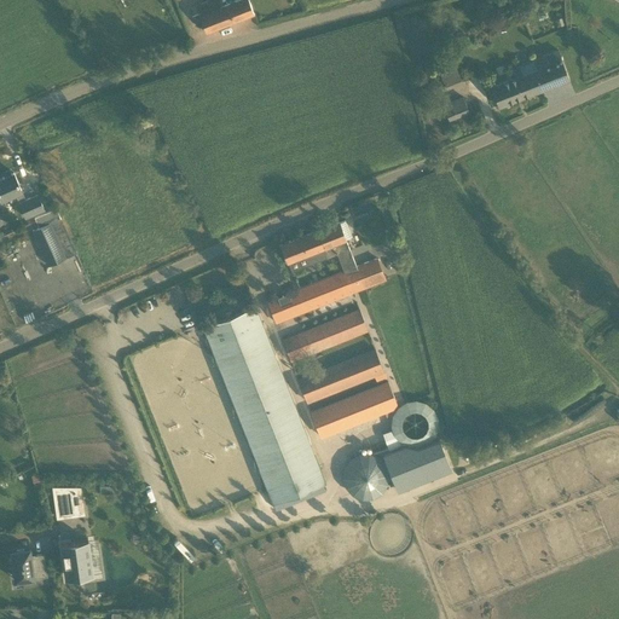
[(210,0),(195,6),(206,33),(254,13),(248,0),(237,0),(220,7),(217,0),(210,0)]
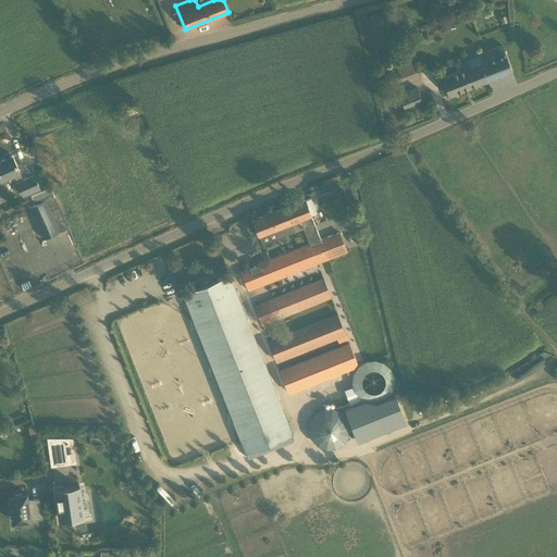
[(442,78),(448,95),(448,97),(512,71),(503,46),(462,61),(466,69),(442,78)]
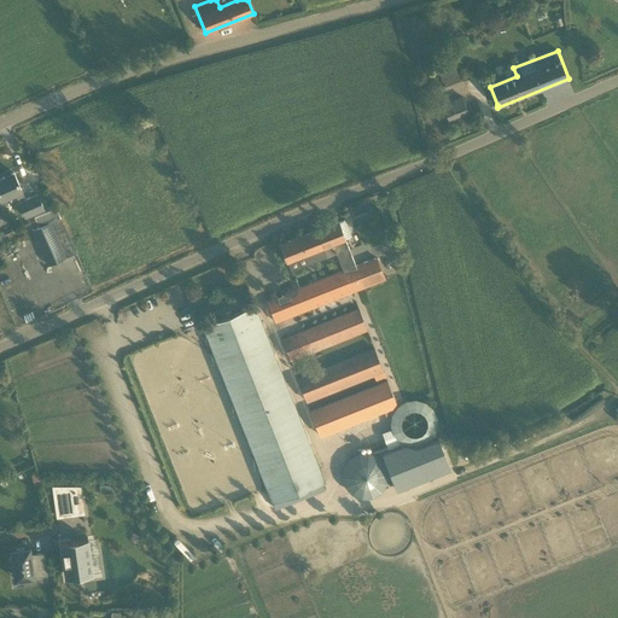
[(444,85),(459,82),(456,68),(442,70),(444,85)]
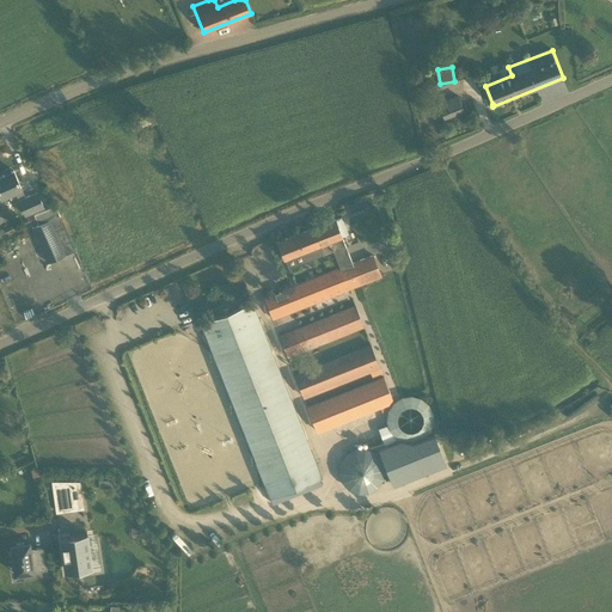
[(438,103),(439,108),(444,118),(464,110),(457,95),(438,103)]
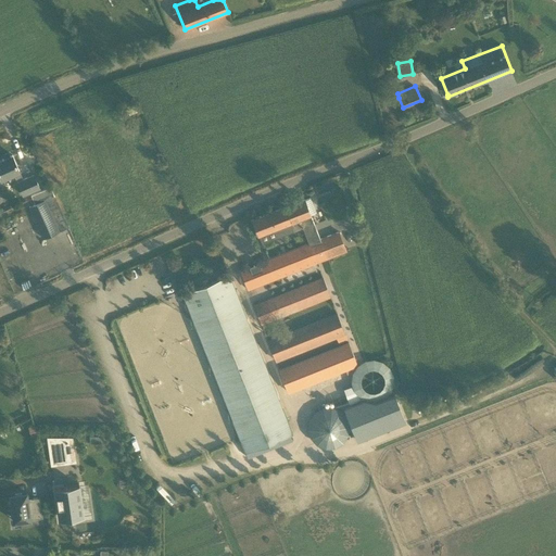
[(23,180),(19,172),(12,155),(0,160),(0,178),(1,178),(1,179),(13,174),(17,182),(23,196),(39,188),(34,175),(23,180)]
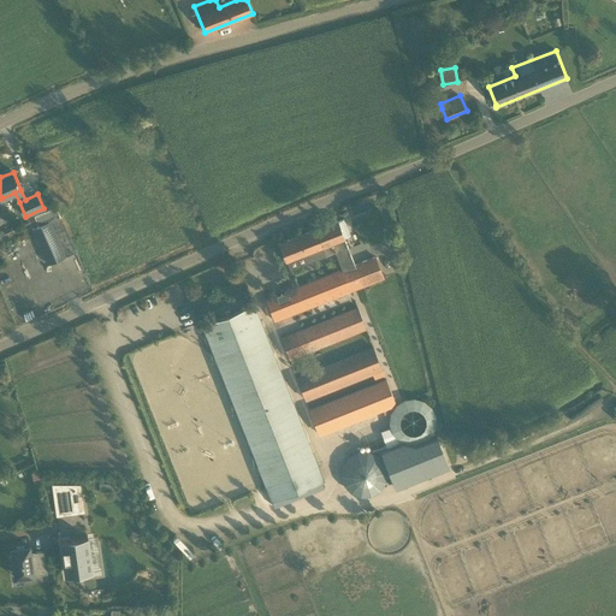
[(34,217),(39,226),(49,221),(60,217),(53,203),(47,207),(49,209),(34,217)]
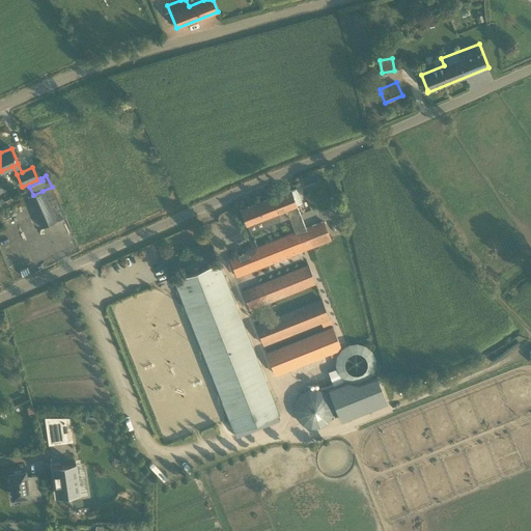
[(43,191),(33,195),(28,197),(42,228),(65,217),(52,187),(43,191)]
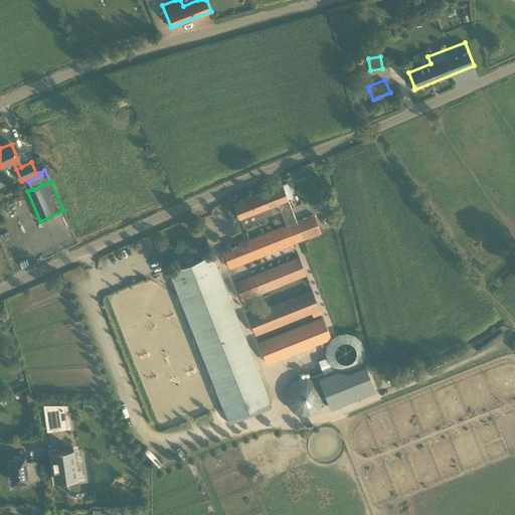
[(282,184),(264,191),(273,214),(281,210),(286,225),(296,221),(282,184)]
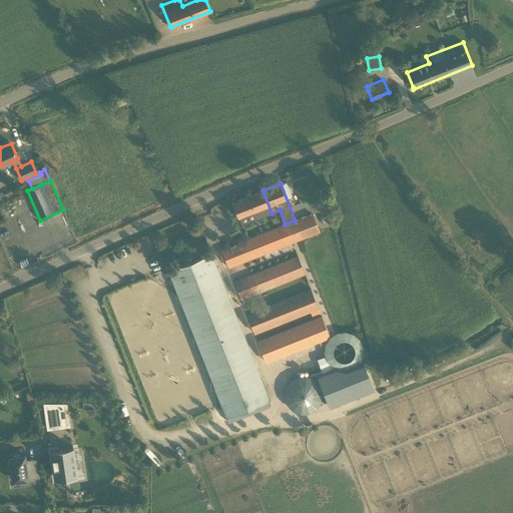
[(255,219),(272,213),(263,190),(231,203),(237,218),(252,212),(255,219)]
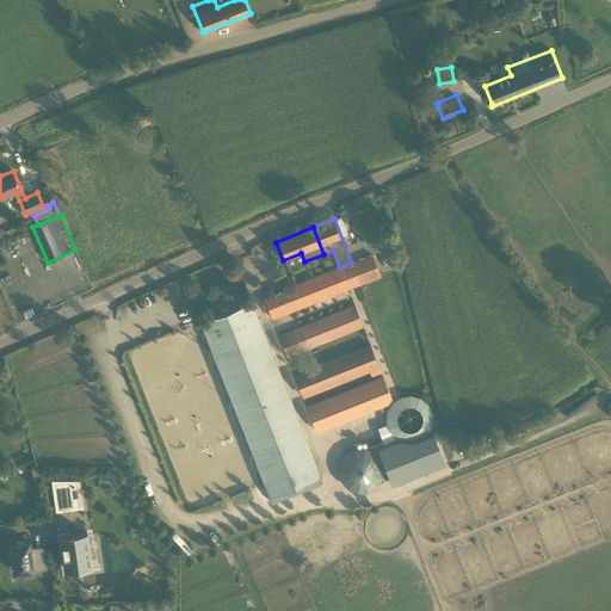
[(372,255),(352,264),(359,284),(380,276),(372,255)]
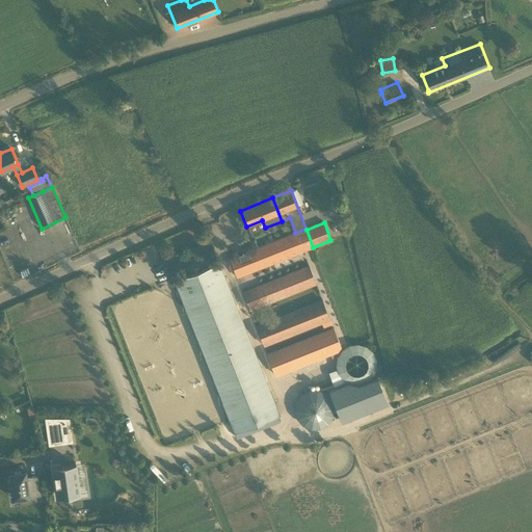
[(313,247),(307,230),(306,229),(295,233),(296,233),(230,260),(236,277),(313,247)]
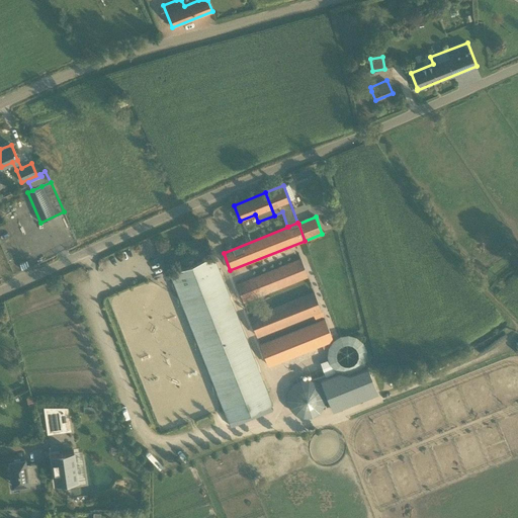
[(188,263),(189,266),(170,273),(170,274),(173,282),(172,283),(173,287),(176,287),(224,408),(223,408),(229,421),(272,404),(213,256),(194,264),(193,261),(188,263)]
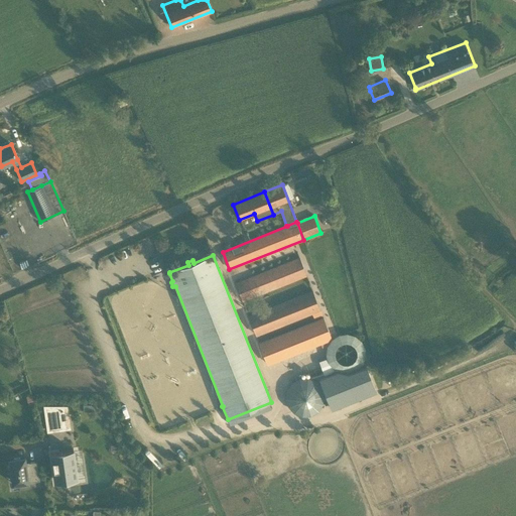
[(242,301),(306,275),(299,258),(235,284),(242,301)]
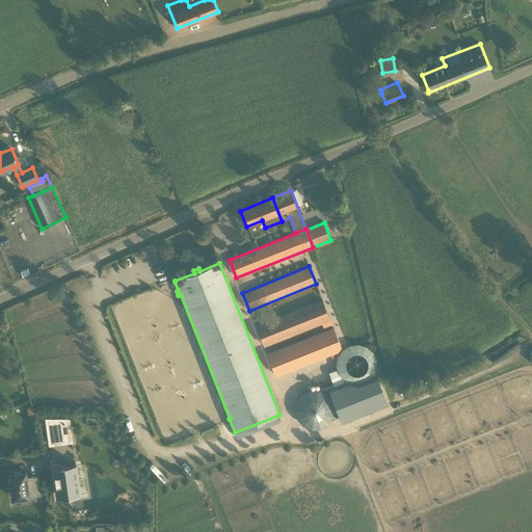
[(263,346),(329,319),(322,301),(256,327),(263,346)]
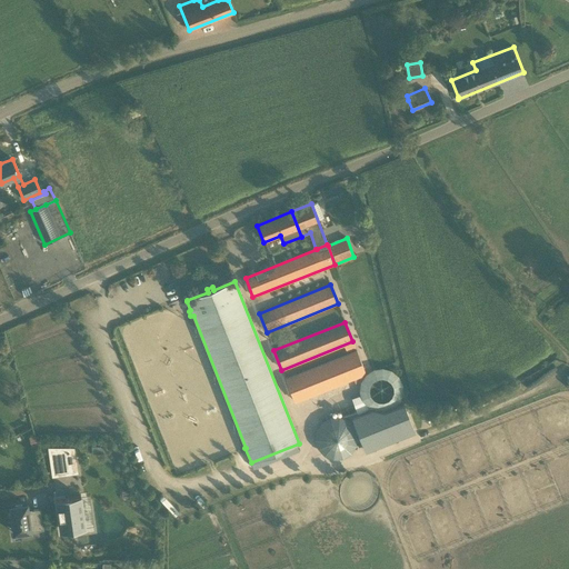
[(368,381),(360,359),(288,388),(297,410),(368,381)]
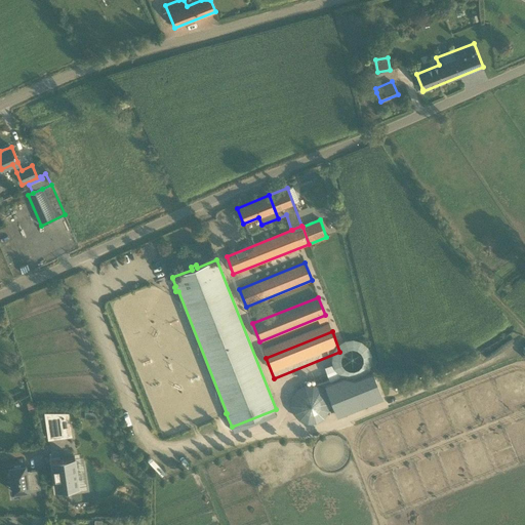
[(330,382),(324,385),(335,413),(336,416),(382,398),(375,380),(372,372),(347,382),(346,377),(330,382)]
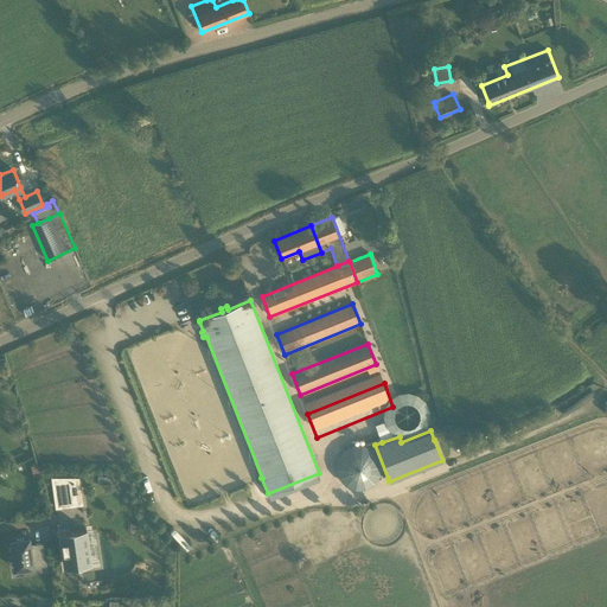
[(38,465),(31,467),(34,477),(42,474),(38,465)]
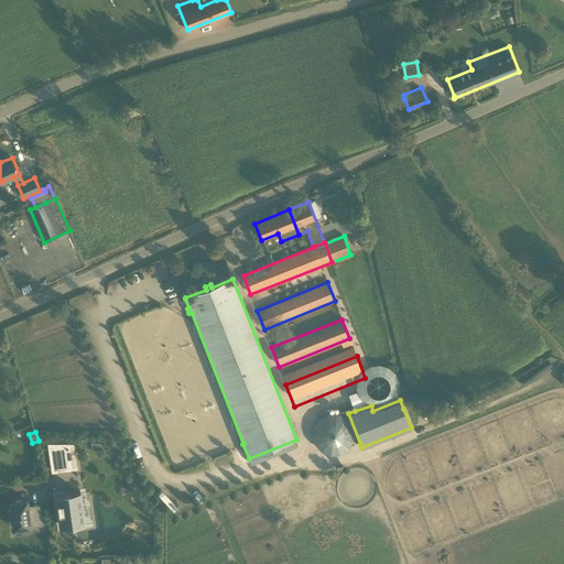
[(64,444),(49,443),(52,472),(76,468),(73,444),(64,444)]
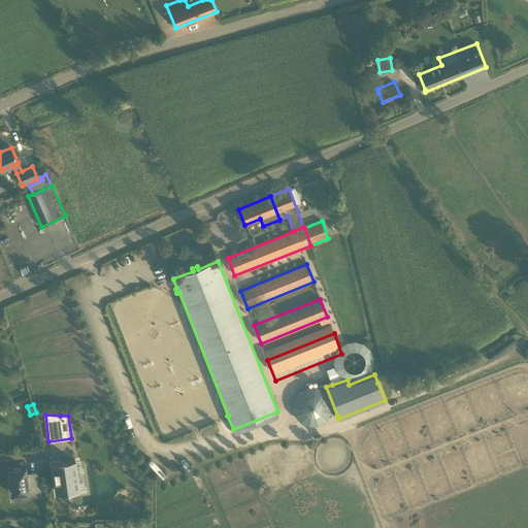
[(78,488),(75,461),(52,464),(56,491),(78,488)]
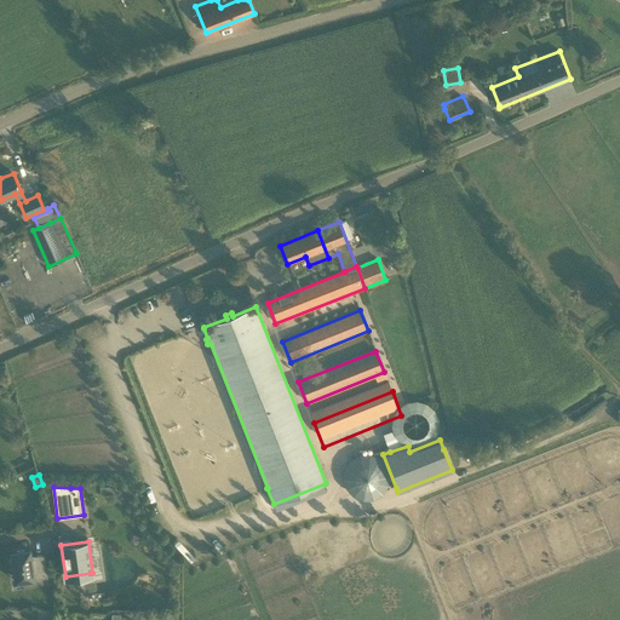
[(16,581),(23,580),(47,578),(44,555),(34,556),(34,557),(30,557),(29,550),(11,552),(12,560),(9,560),(11,577),(15,575),(16,581)]
